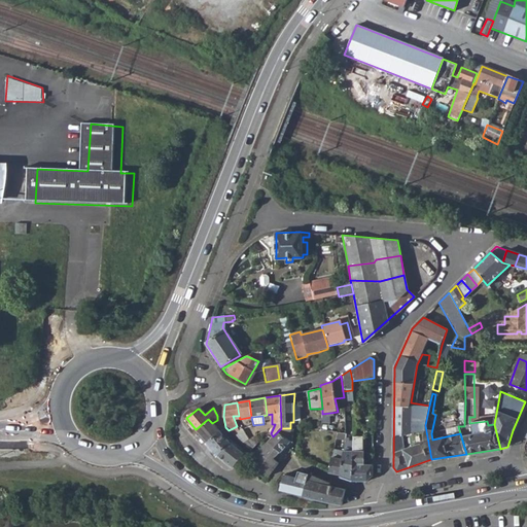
[(208,419),(196,429),(207,443),(222,429),(217,420),(212,423),(208,419)]
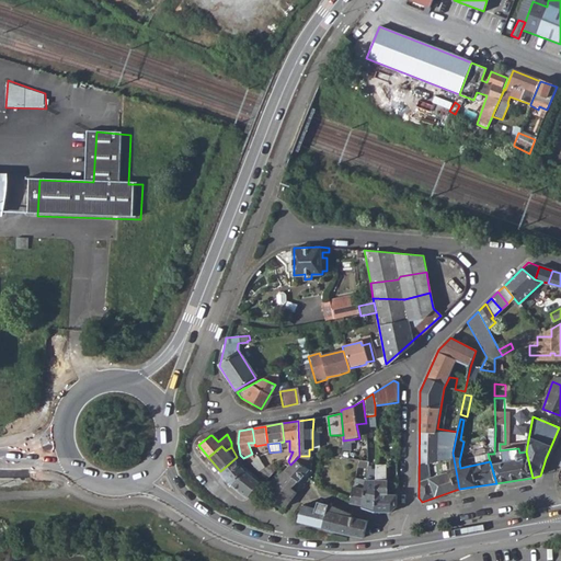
[(252,454),(243,458),(249,462),(255,459),(252,454)]
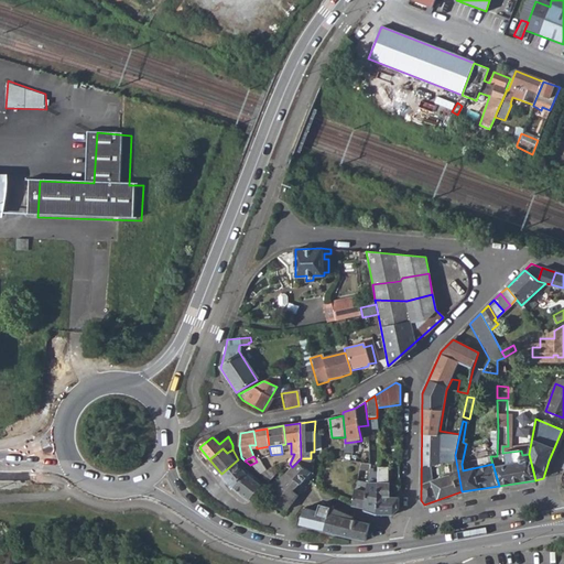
[(209,459),(206,463),(218,476),(221,474),(209,459)]
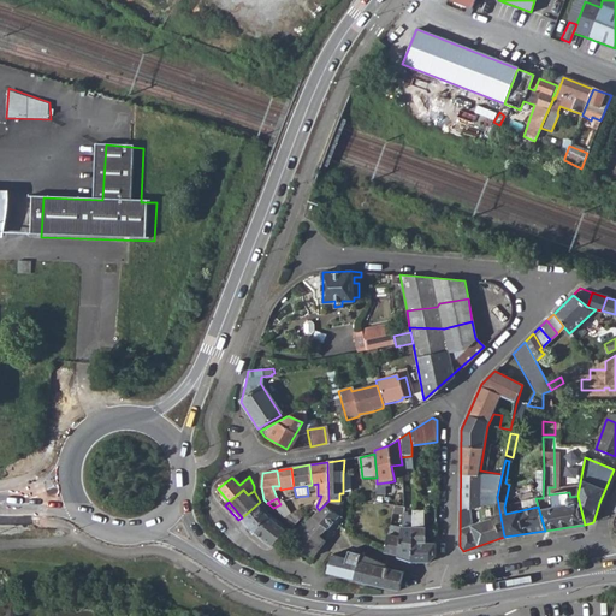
[(260,502),(242,517),(255,531),(270,514),(260,502)]
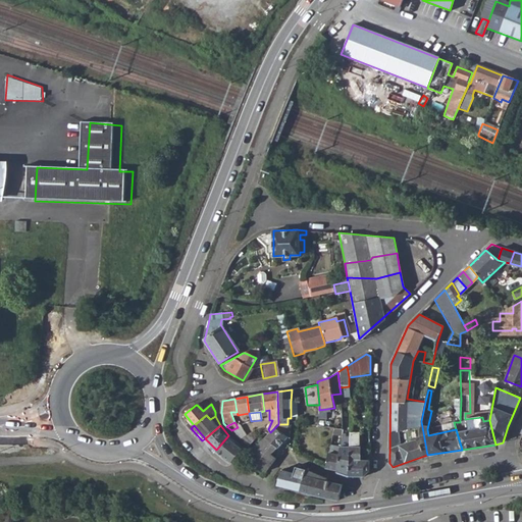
[(276,426),(272,431),(289,438),(290,427),(276,426)]
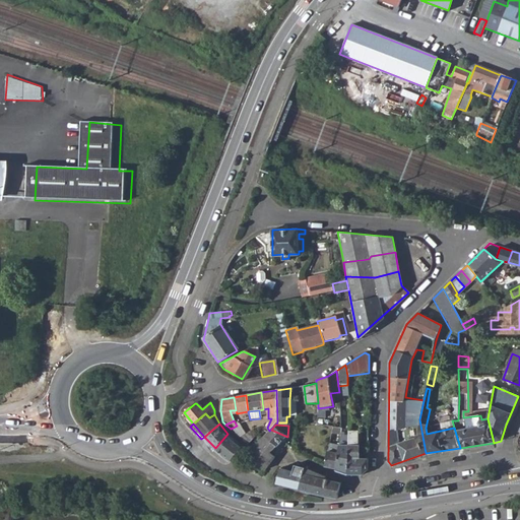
[(237,426),(231,429),(239,437),(243,435),(237,426)]
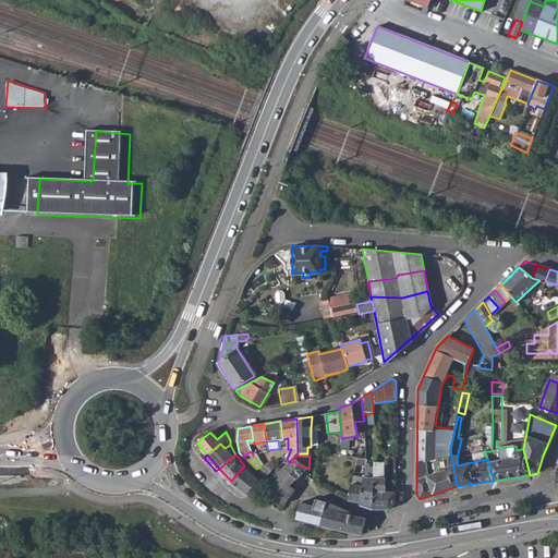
[(289,462),(283,469),(295,478),(296,480),(305,471),(308,474),(311,469),(308,469),(291,461),(289,462)]
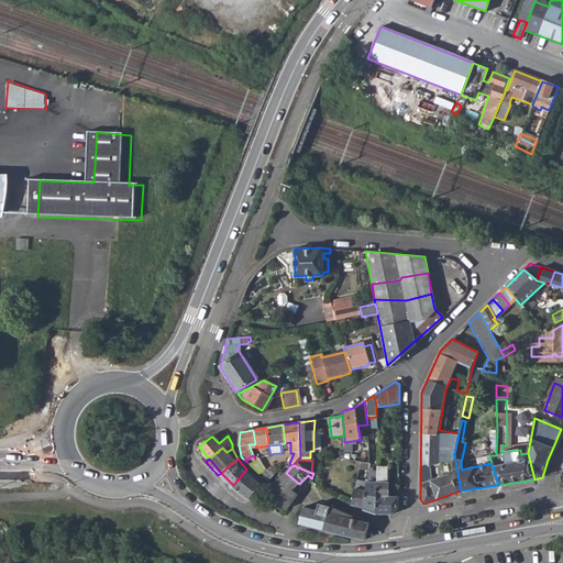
[(263,471),(258,473),(265,481),(276,471),(271,466),(263,471)]
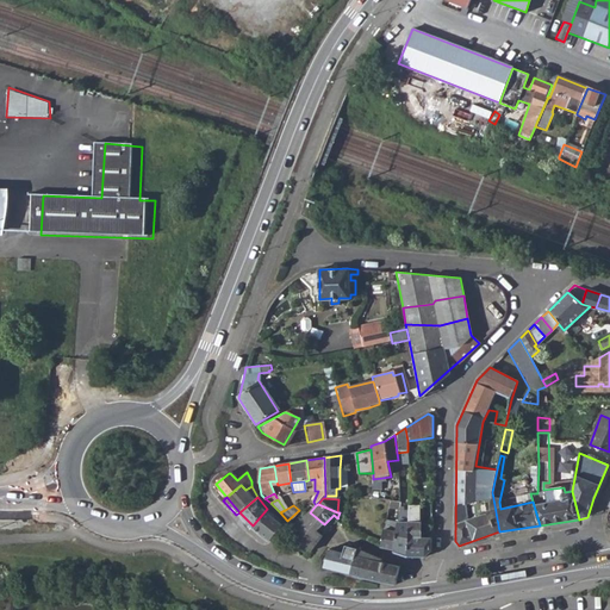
[(421,505),(410,505),(409,521),(408,556),(424,558),(430,552),(431,537),(429,537),(421,537),(421,529),(421,505)]
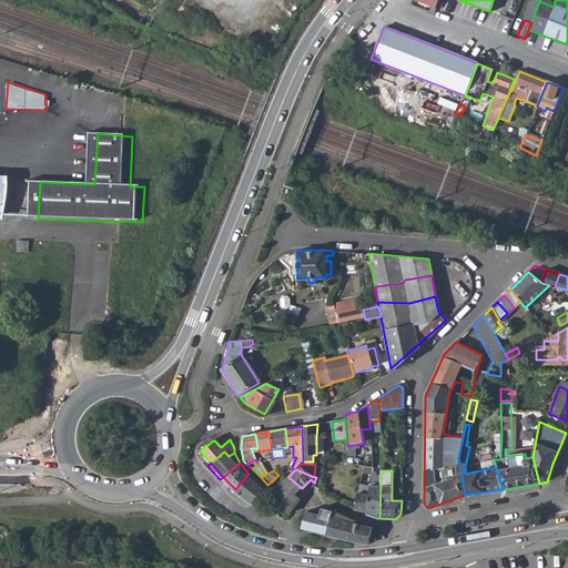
[(249,474),(235,489),(252,504),(263,489),(256,484),(257,482),(249,474)]
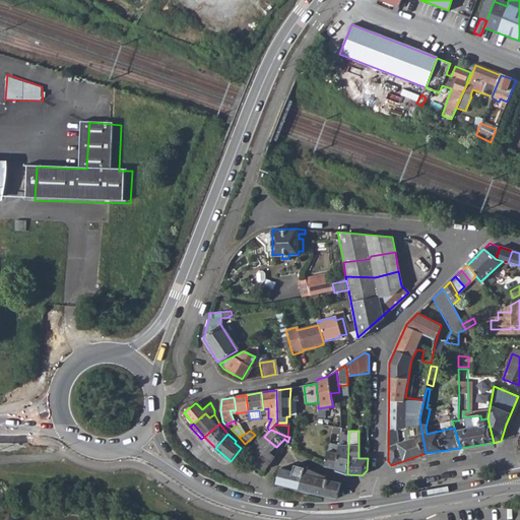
[(204,437),(201,439),(212,452),(215,448),(204,437)]
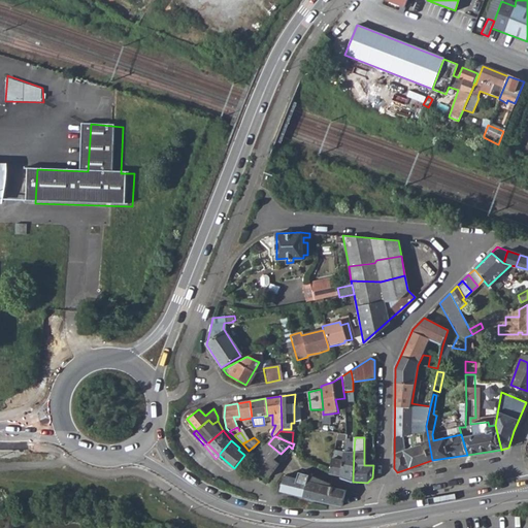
[(256,457),(250,463),(268,477),(278,464),(274,459),(279,453),(268,443),(256,457)]
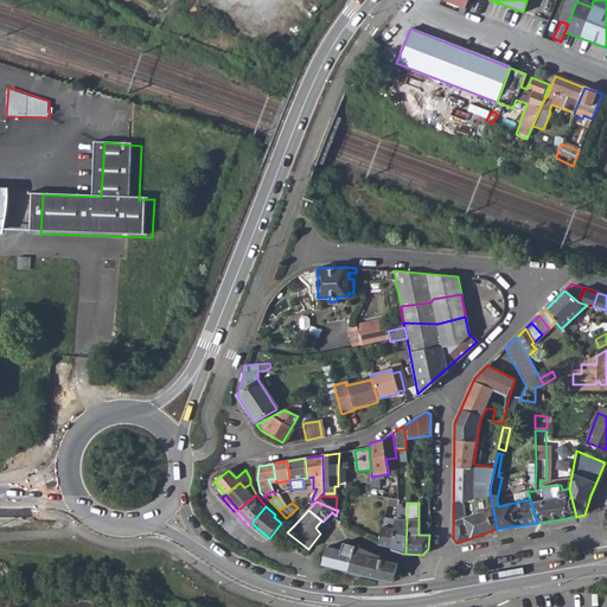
[(382,526),(379,544),(391,545),(396,518),(384,517),(382,526)]
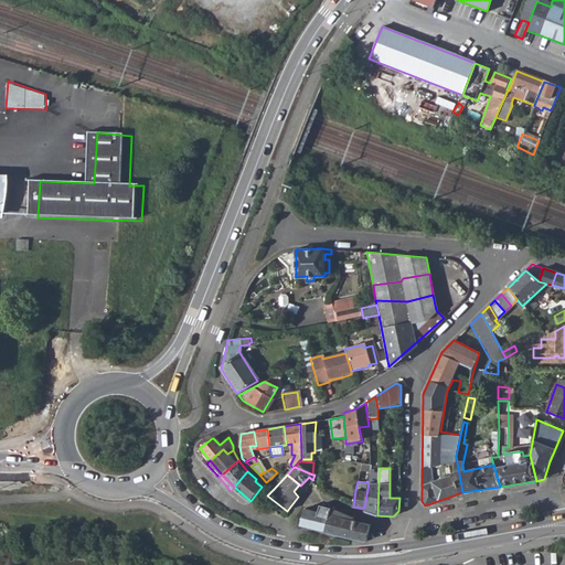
[(364,508),(364,511),(377,515),(379,482),(369,482),(364,508)]
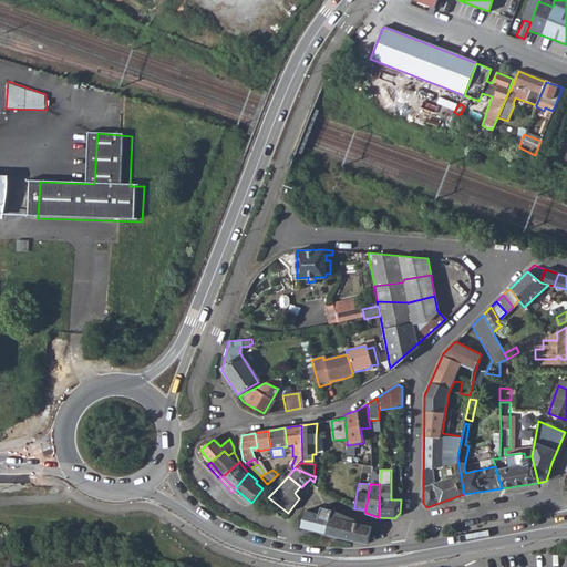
[(305,511),(301,528),(368,544),(371,527),(354,524),(354,519),(334,512),(321,507),(319,515),(305,511)]
